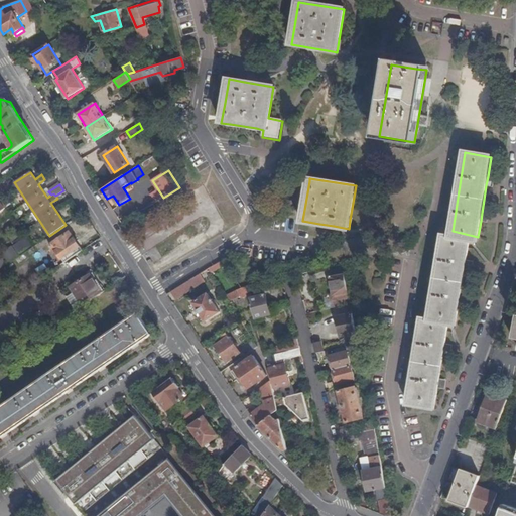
[(461,295),(465,272),(466,268),(467,260),(470,241),(477,242),(478,237),(453,231),(452,238),(443,236),(438,266),(431,311),(430,321),(426,320),(422,319),(408,405),(434,409),(438,387),(438,386),(439,379),(443,352),(445,344),(448,325),(456,326),(458,317),(460,303),(461,295)]
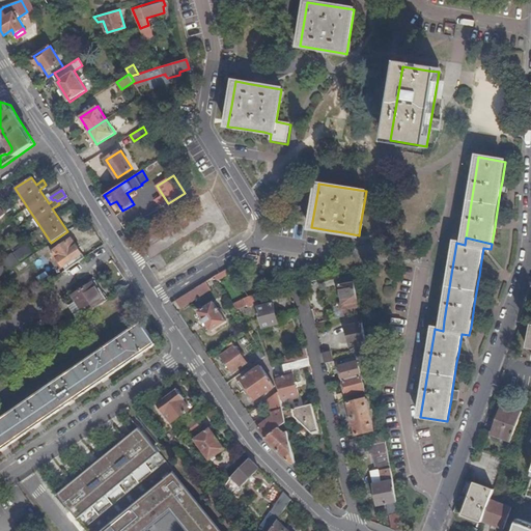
[(66,270),(85,257),(72,239),(52,252),(57,260),(59,259),(66,270)]
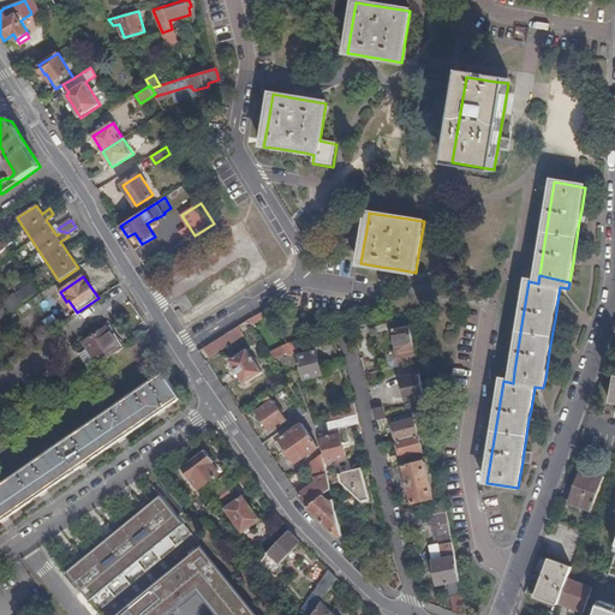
[(42,292),(30,302),(31,304),(35,308),(47,299),(42,292)]
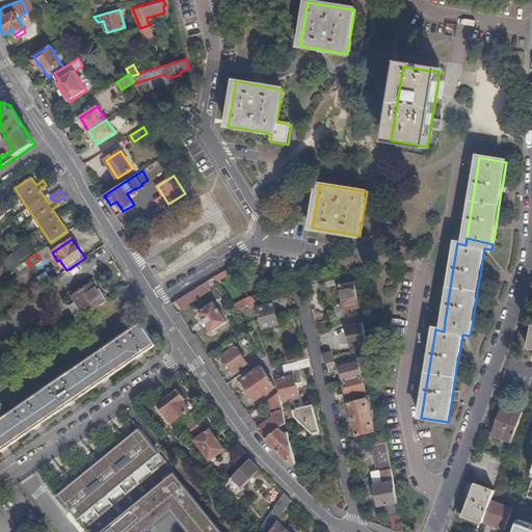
[(20,263),(14,254),(2,261),(7,270),(20,263)]
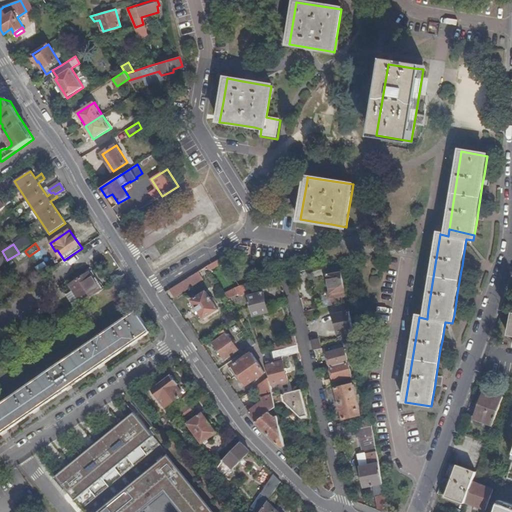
[(208,266),(210,270),(224,262),(222,258),(208,266)]
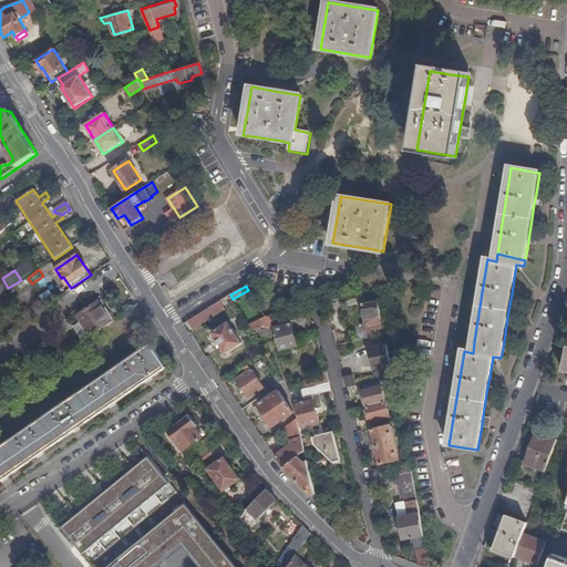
[(367,325),(383,321),(377,289),(363,292),(360,294),(363,303),(362,303),(367,325)]
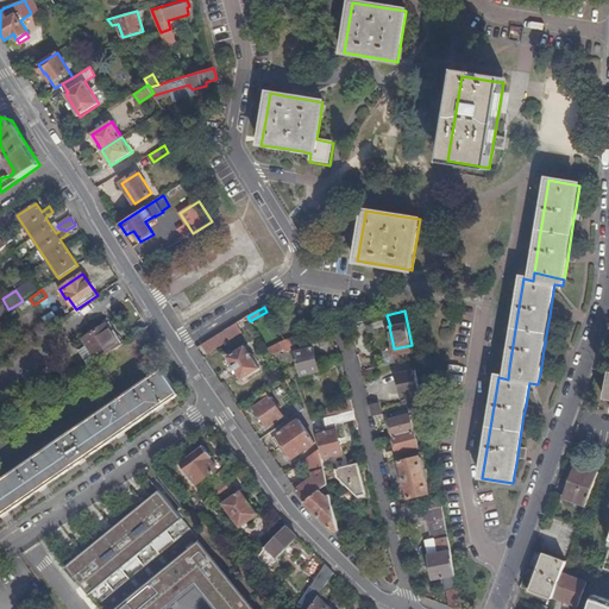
[(119,347),(123,344),(108,322),(105,325),(119,347)]
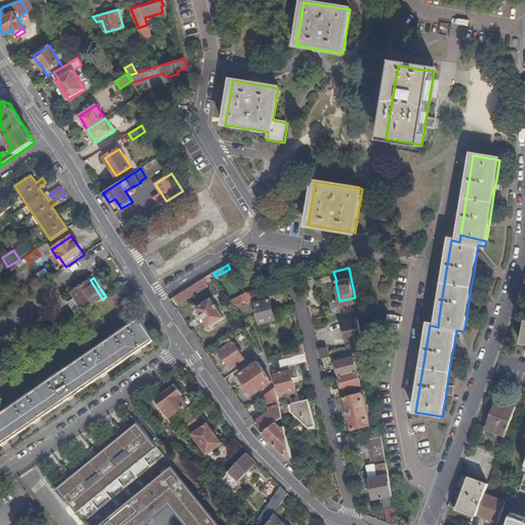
[(204,278),(173,296),(178,304),(208,285),(204,278)]
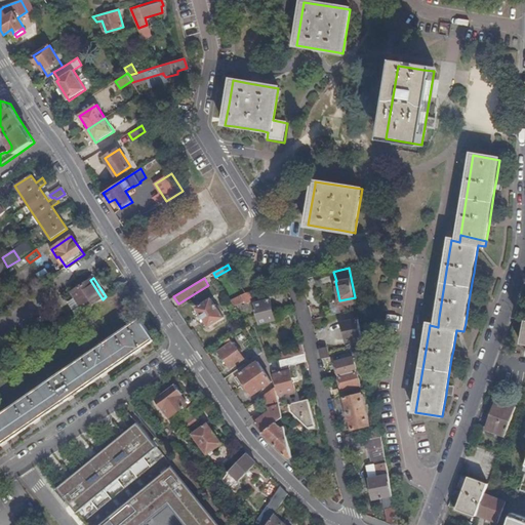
[(84,312),(103,299),(90,280),(72,292),(84,312)]
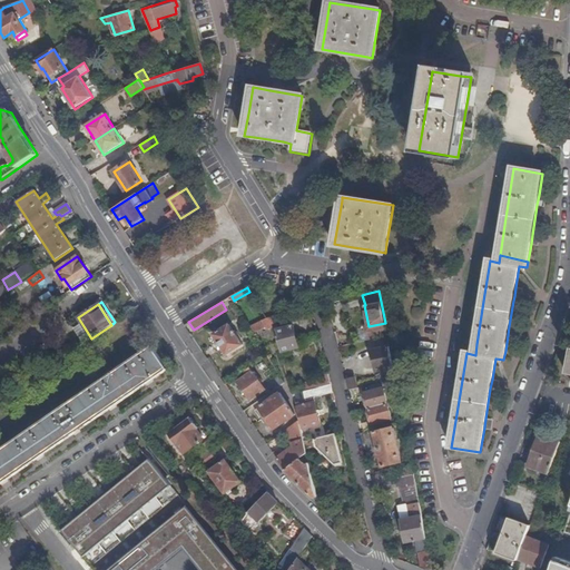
[(86,342),(91,338),(78,317),(72,321),(86,342)]
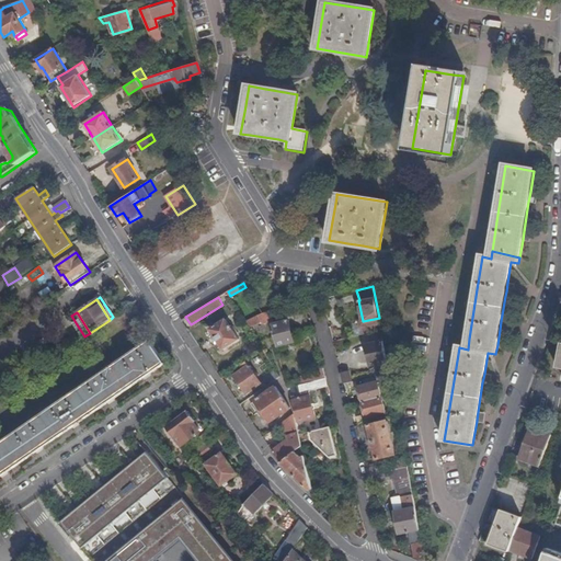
[(250,328),(262,320),(258,313),(245,321),(250,328)]
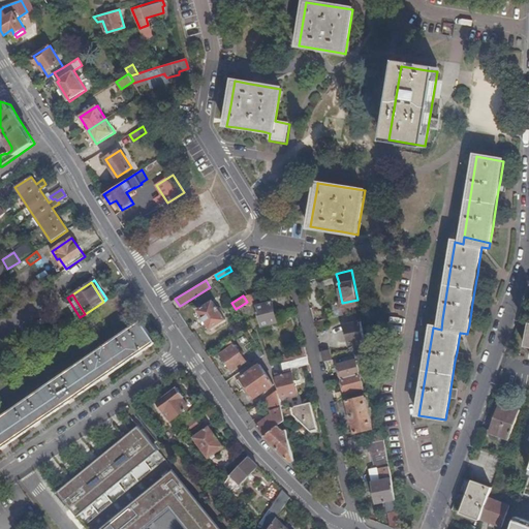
[(226,319),(213,300),(198,310),(211,330),(226,319)]
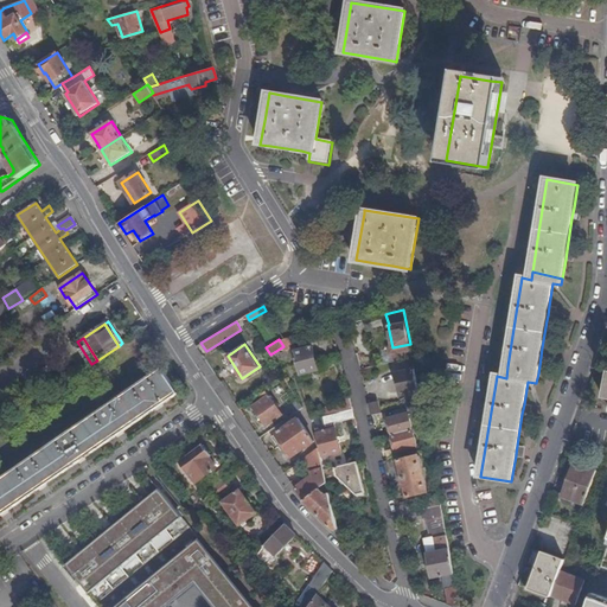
[(295,345),(292,346),(294,355),(299,374),(318,369),(312,346),(296,350),(295,345)]
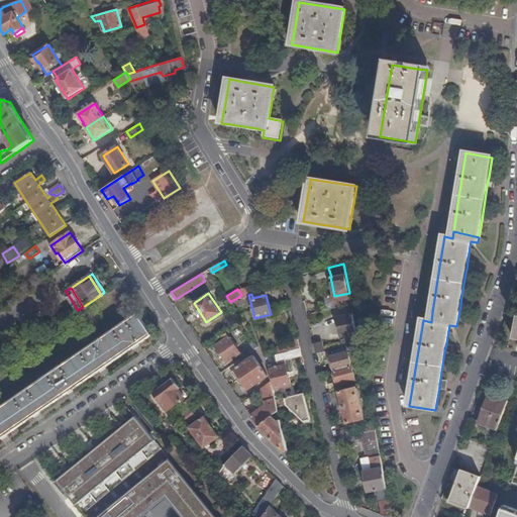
[(151,334),(137,313),(24,391),(0,407),(0,438),(101,370),(151,334)]
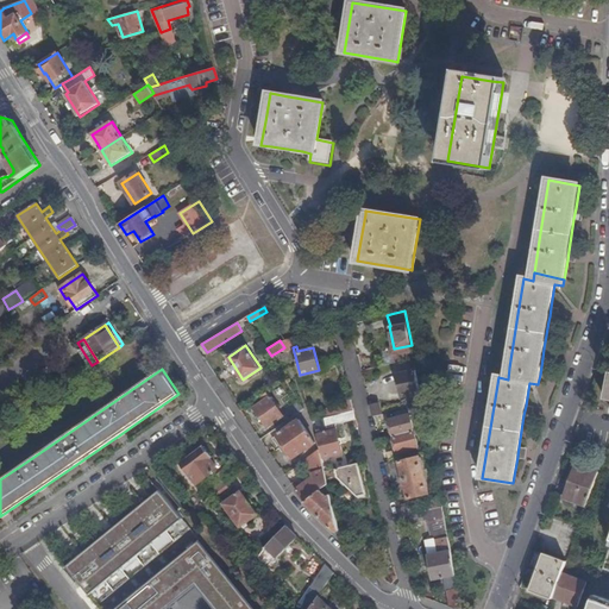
[(420,391),(416,370),(399,374),(402,395),(420,391)]
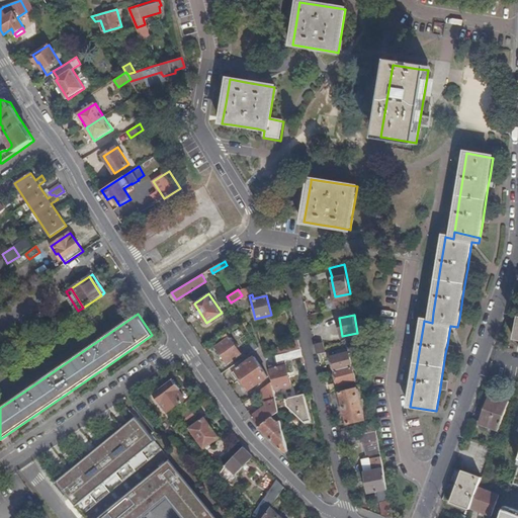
[(227,333),(223,336),(225,340),(217,346),(228,362),(241,353),(227,333)]
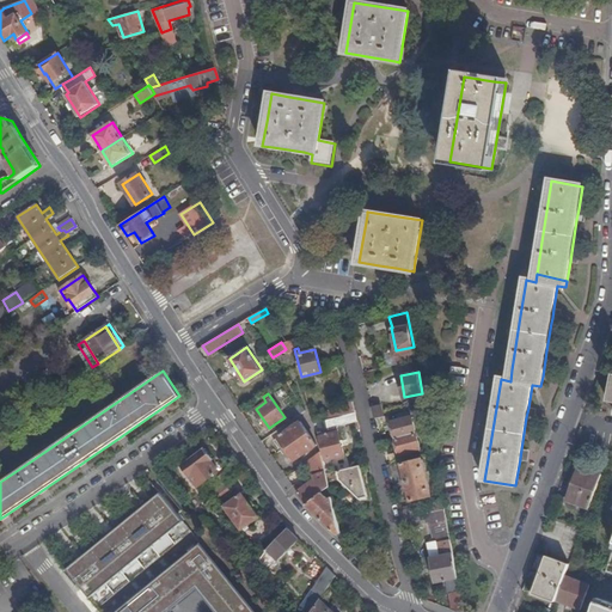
[(355,411),(353,401),(338,404),(340,408),(325,411),(326,420),(355,411)]
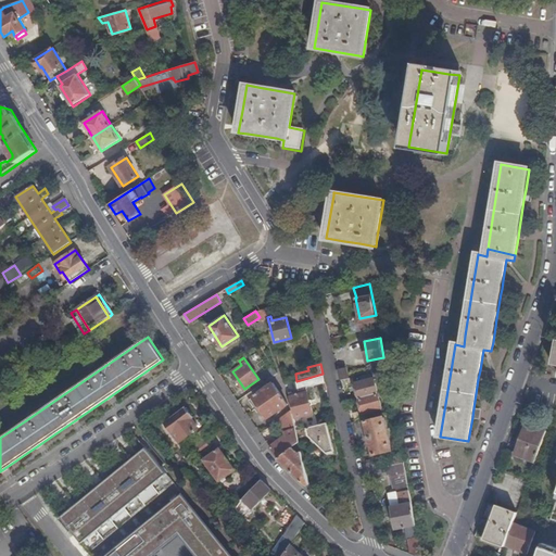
[(263,374),(267,380),(278,373),(274,367),(263,374)]
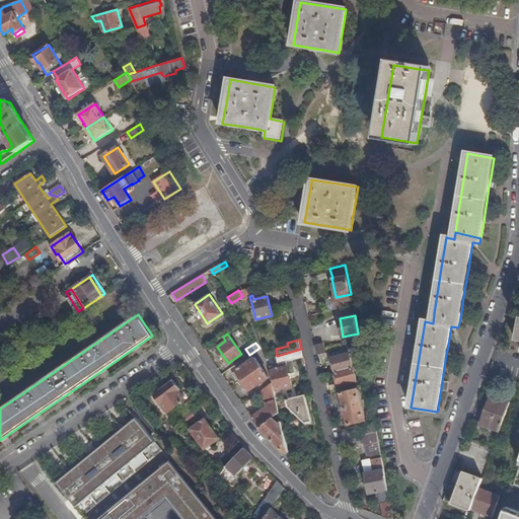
[(316,346),(318,355),(325,353),(322,344),(316,346)]
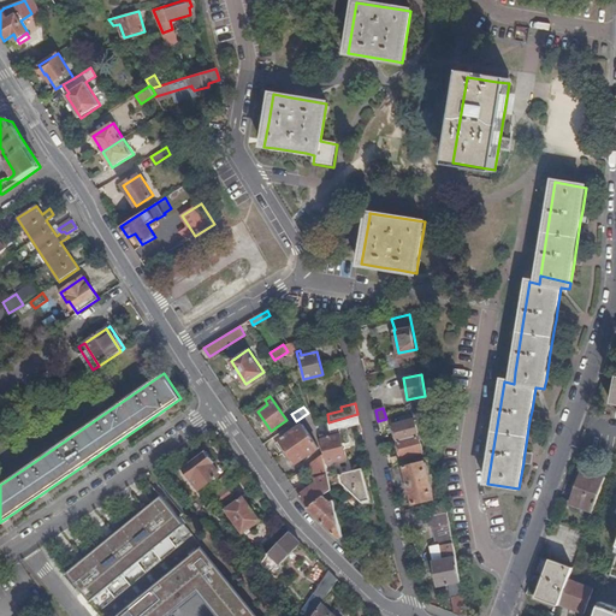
[(357,414),(329,422),(331,432),(339,430),(338,428),(360,422),(357,414)]
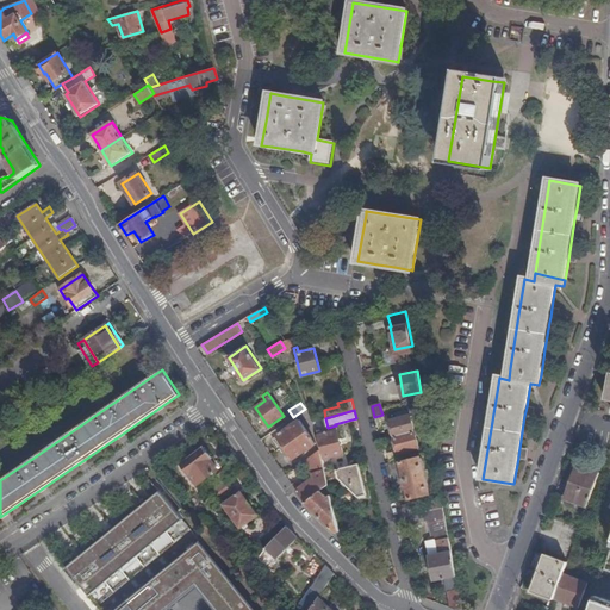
[(391,421),(394,436),(415,431),(411,416),(391,421)]
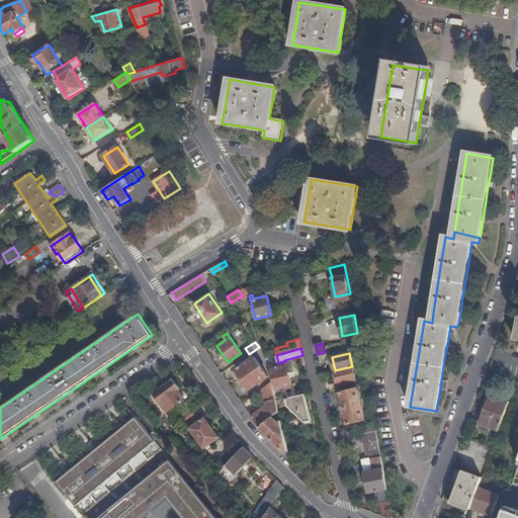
[(251,390),(268,376),(254,357),(237,369),(251,390)]
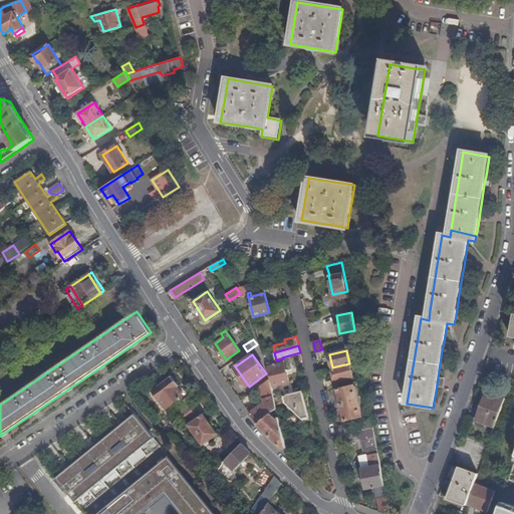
[(289,381),(284,362),(271,365),(270,362),(267,363),(273,386),(289,381)]
